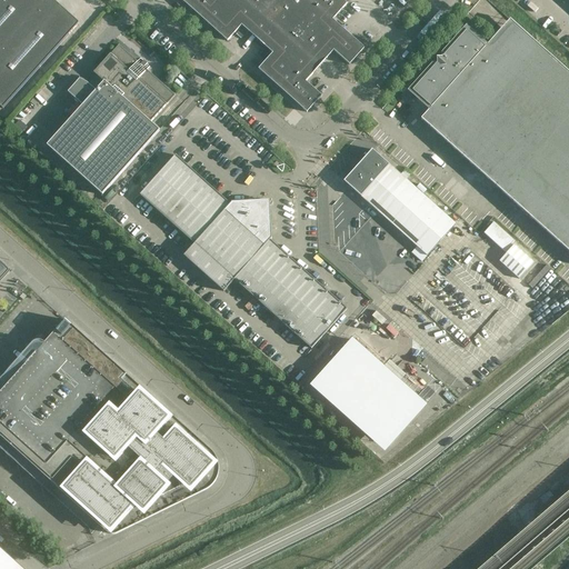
[(0,0),(0,106),(3,109),(80,23),(53,0),(0,0)]
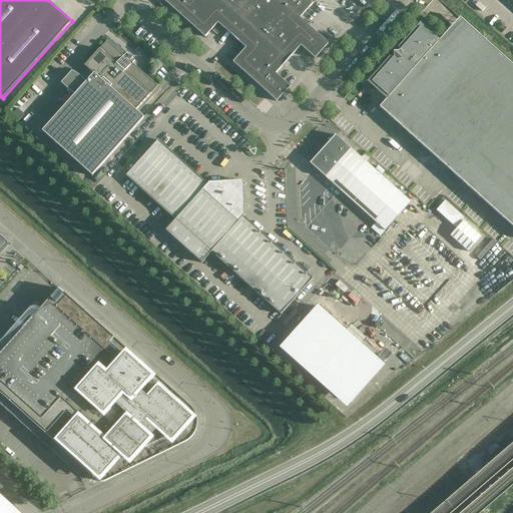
[(163,0),(205,37),(217,23),(245,48),(233,62),(277,101),(291,86),(276,73),(301,45),(316,58),(329,43),(300,18),(313,3),(309,0),(163,0)]
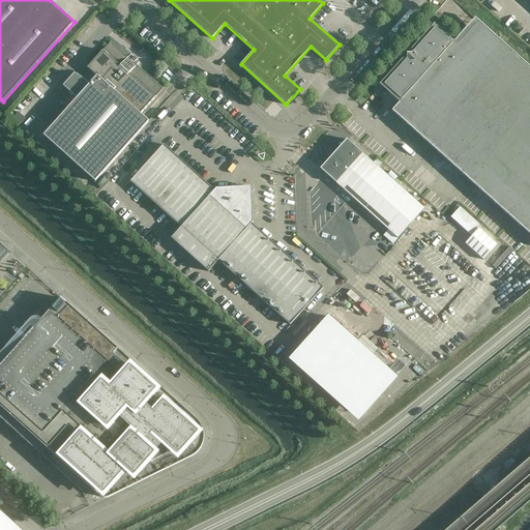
[(384,85),(393,93),(402,100),(392,111),(529,234),(529,67),(498,38),(484,54),(462,33),(452,45),(435,29),(412,54),(407,55),(407,59),(384,85)]
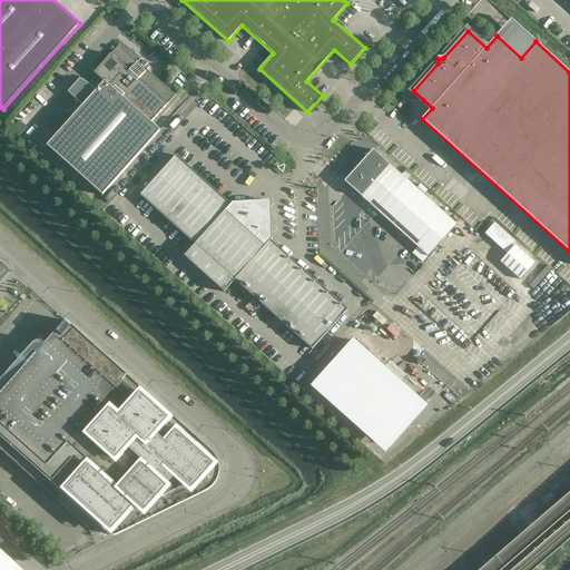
[(94,74),(104,82),(96,91),(87,82),(79,79),(68,92),(82,106),(47,146),(102,195),(159,131),(150,123),(175,96),(147,70),(150,67),(140,58),(137,61),(119,45),(94,74)]
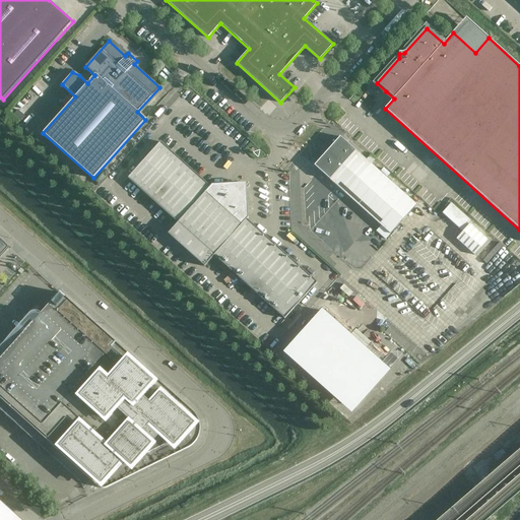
[(340,137),(314,166),(381,225),(377,232),(385,240),(416,205),(340,137)]
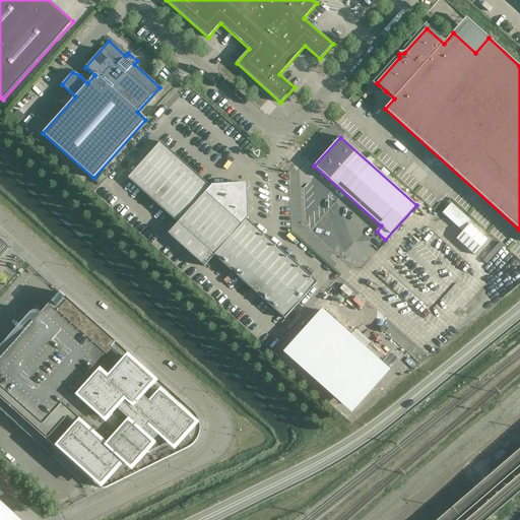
[(284,319),(317,282),(247,219),(248,217),(247,189),(241,184),(233,184),(229,180),(224,185),(212,185),(210,187),(160,142),(128,178),(178,223),(168,234),(204,267),(214,256),(284,319)]
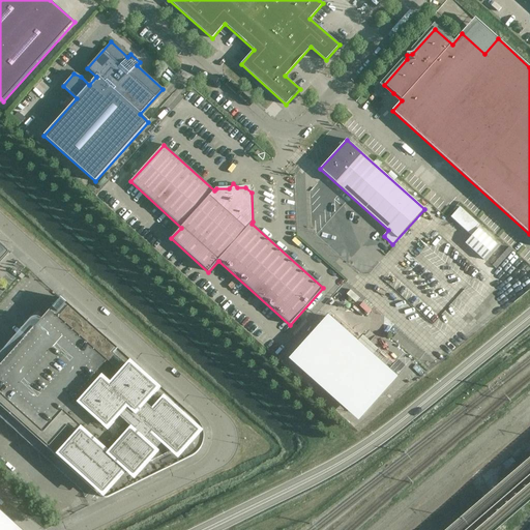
[(479,225),(460,207),(451,217),(472,236),(477,230),(476,229),(479,225)]
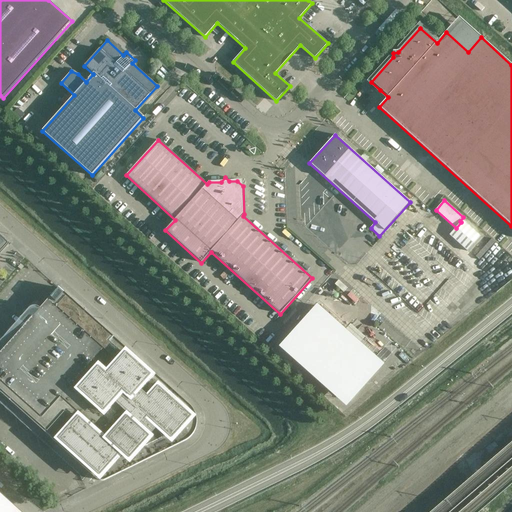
[(463,220),(461,222),(456,228),(450,235),(468,251),(481,237),(463,220)]
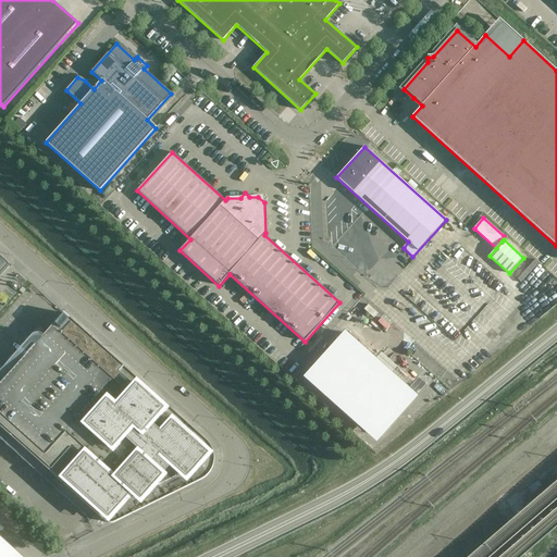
[(0,274),(9,264),(0,257),(0,274)]
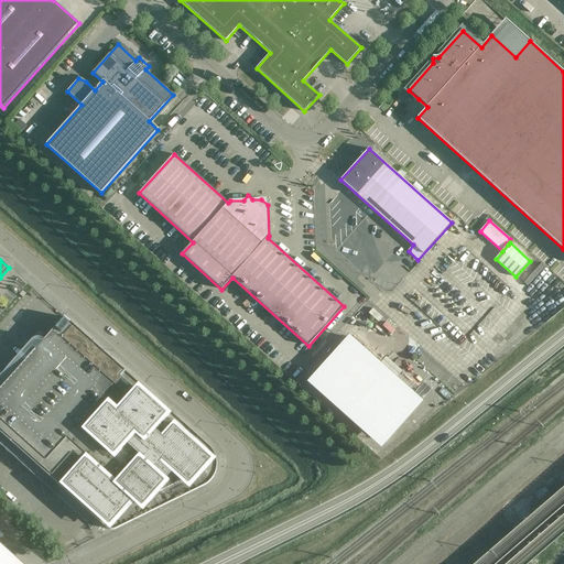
[(209,447),(65,317),(38,348),(0,390),(0,432),(40,468),(43,483),(62,499),(67,492),(107,528),(110,529),(115,529),(118,528),(210,481),(216,472),(217,464),(216,457),(214,452),(209,447)]
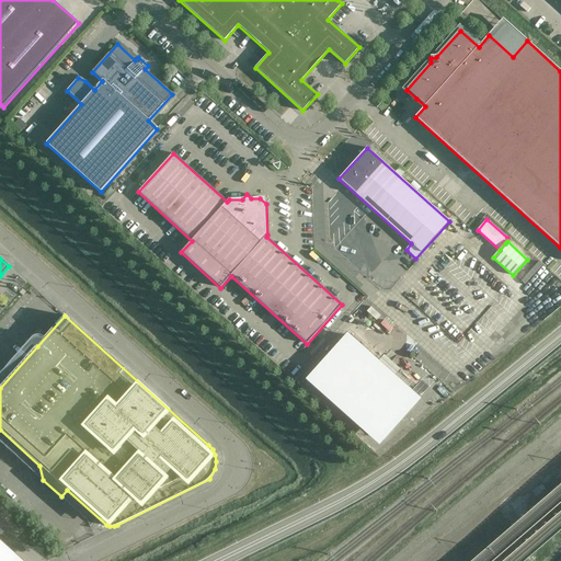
[(348,335),(311,377),(375,433),(412,391),(348,335)]
